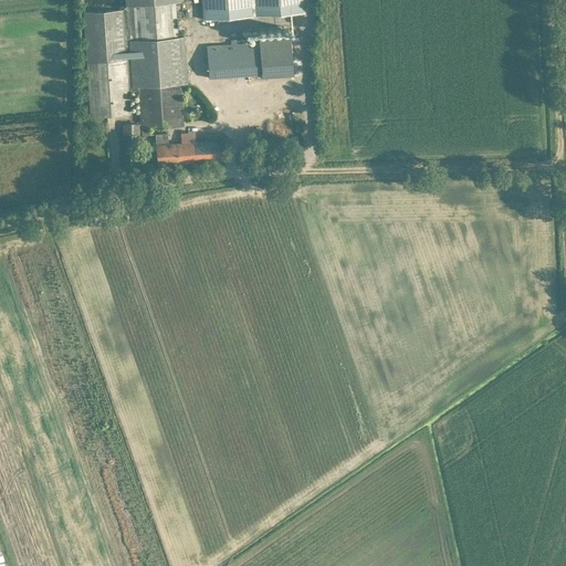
[(137,91),(142,128),(195,125),(192,84),(187,84),(184,37),(177,38),(175,2),(181,2),(180,0),(125,0),(126,6),(133,6),(135,58),(126,59),(122,10),(83,12),(90,116),(129,113),(128,92),(137,91)]
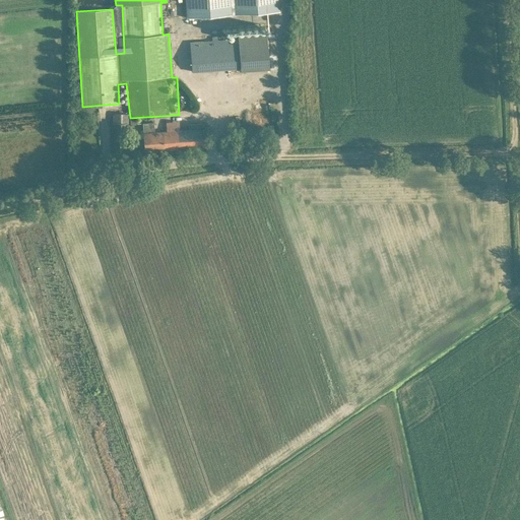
[(279,12),(277,0),(186,0),(188,18),(279,12)]
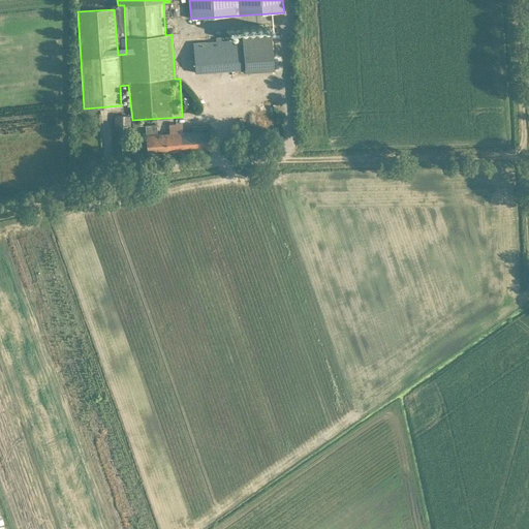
[(193,44),(195,73),(244,70),(244,72),(274,70),(272,34),(242,36),(242,40),(193,44)]
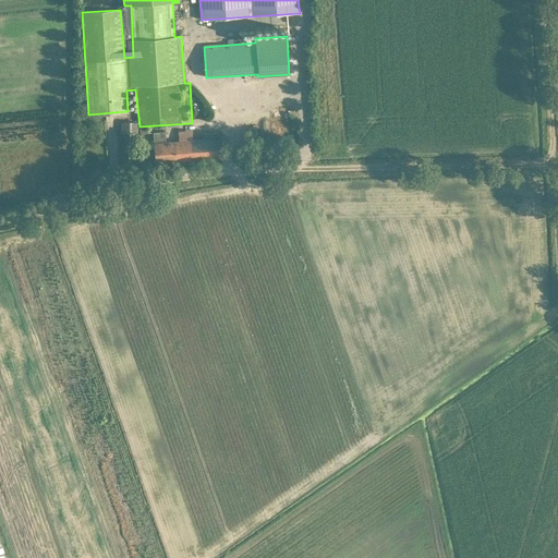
[(121,121),(119,164),(136,165),(138,132),(137,132),(137,122),(121,121)]
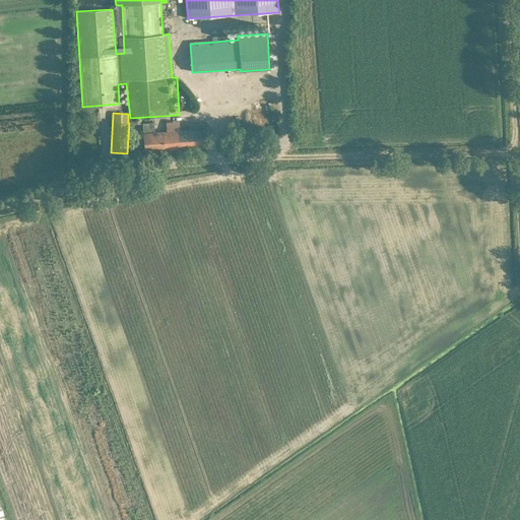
[(189,130),(154,132),(153,122),(142,123),(144,151),(206,147),(205,129),(202,129),(202,124),(188,125),(189,130)]
